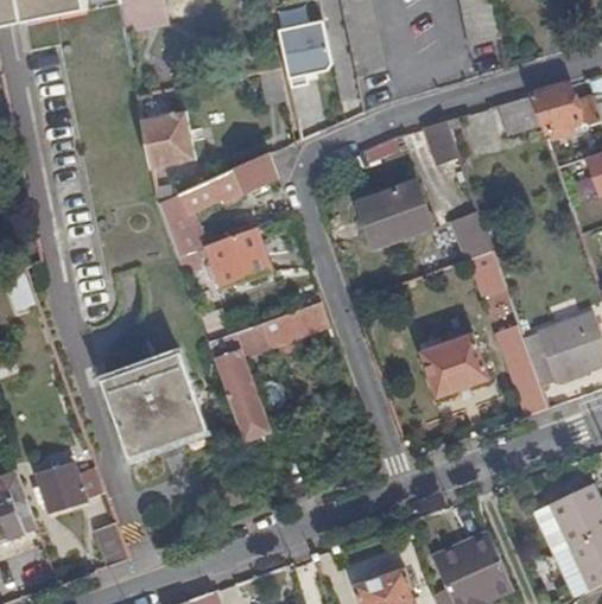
[(0,25),(23,23),(23,18),(84,7),(83,0),(0,0),(0,25)]
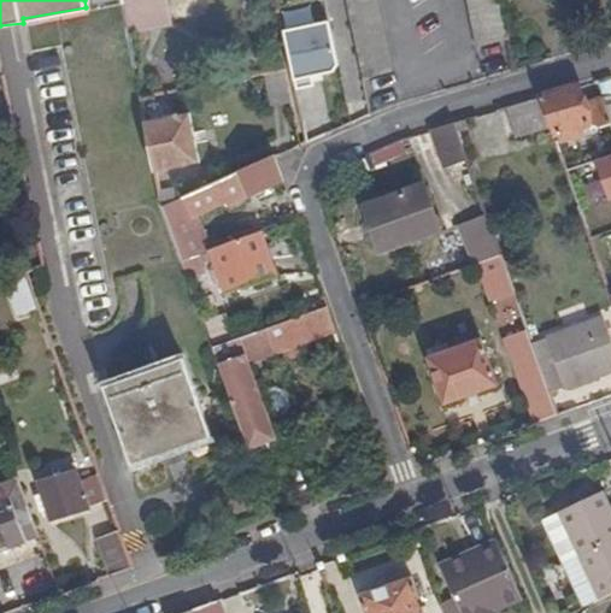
[(341,0),(359,81),(391,74),(375,0),(341,0)]
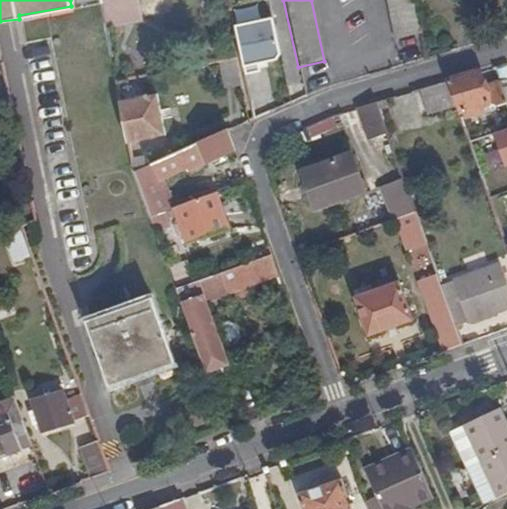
[(386,0),(394,38),(419,33),(412,0),(386,0)]
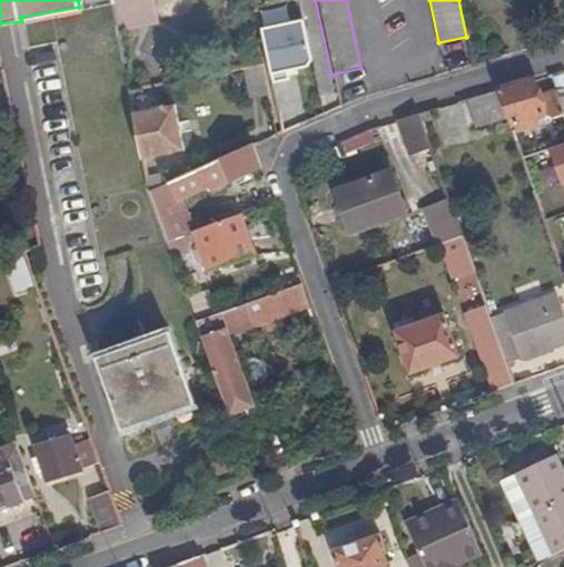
[(299,20),(256,30),(268,84),(285,80),(283,71),(304,67),(308,61),(299,20)]
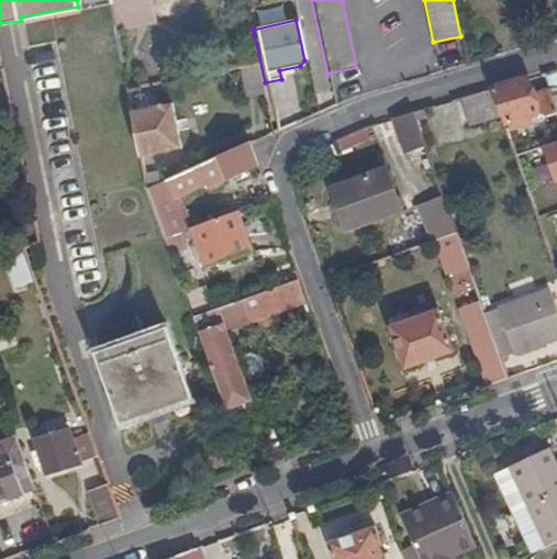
[(244,97),(260,93),(253,65),(236,68),(244,97)]
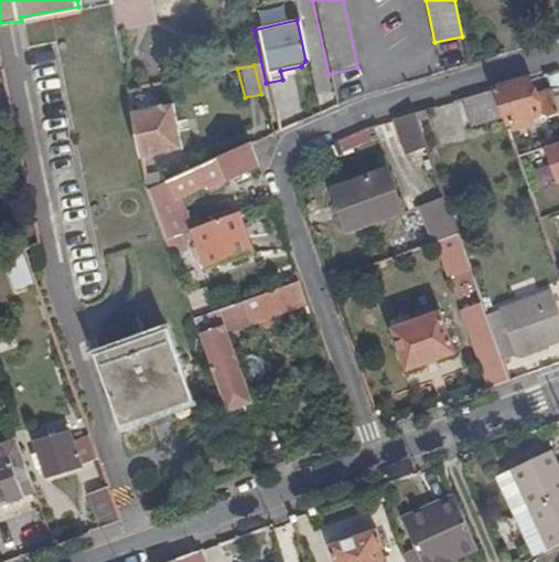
[(492,91),(501,117),(505,128),(538,117),(540,115),(543,116),(558,110),(558,86),(529,95),(525,81),(492,91)]
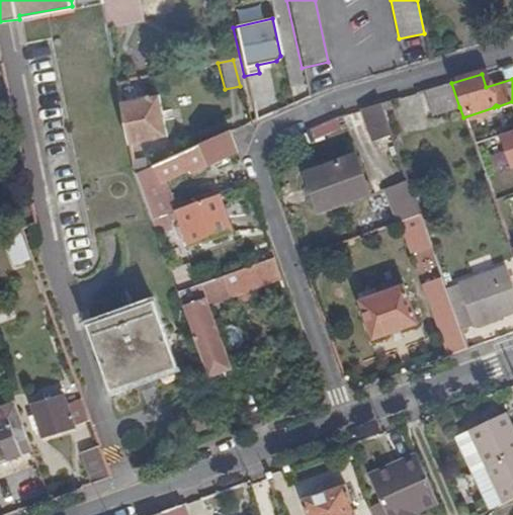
[(451,83),(422,91),(430,116),(459,107),(451,83)]
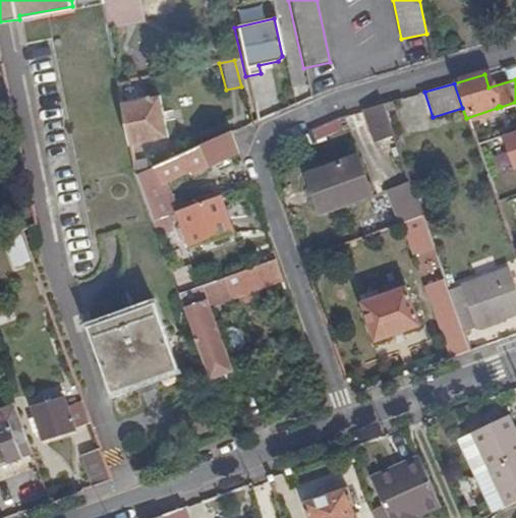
[(121,103),(129,144),(165,136),(158,97),(121,103)]
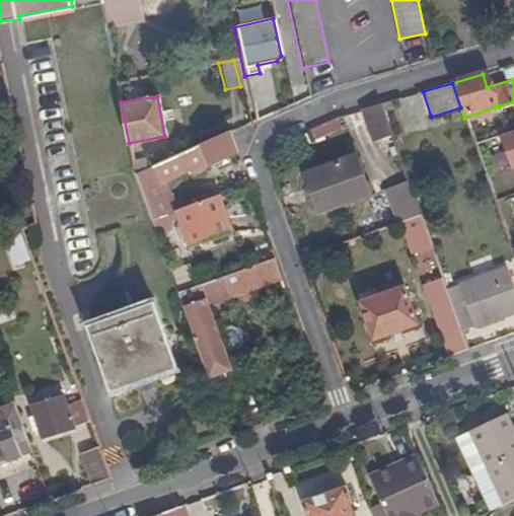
[(378,104),(360,111),(371,139),(389,134),(378,104)]
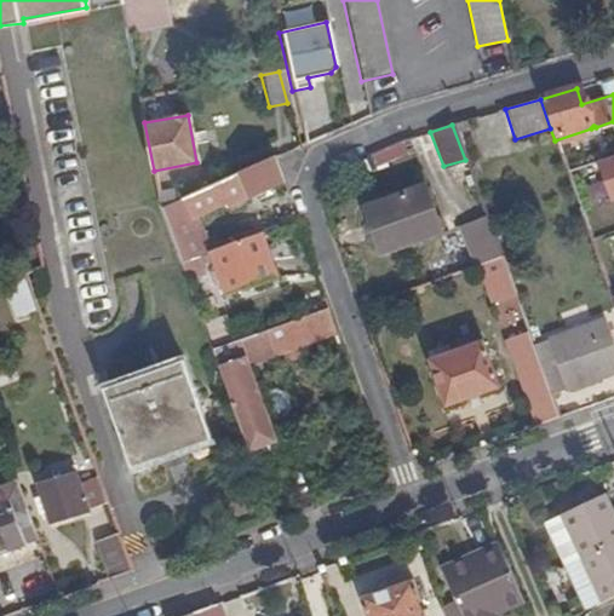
[(613,154),(596,161),(609,197),(613,195),(613,154)]
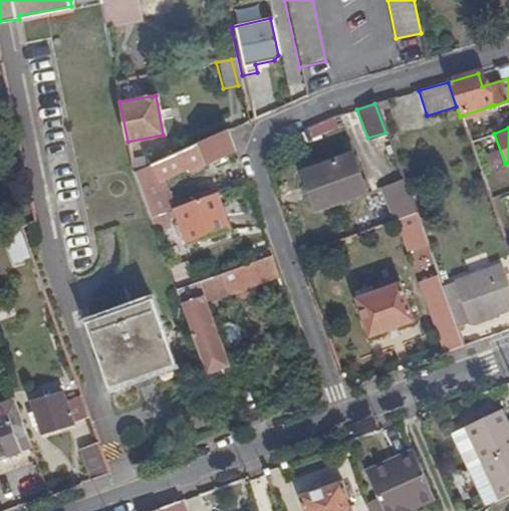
[(232,152),(225,132),(145,167),(133,173),(149,217),(169,210),(174,209),(163,178),(185,169),(187,172),(232,152)]
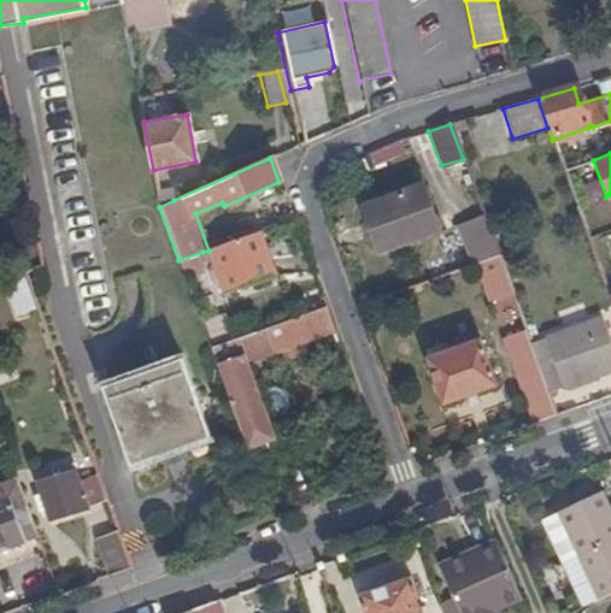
[(358,158),(350,160),(353,170),(360,165),(358,158)]
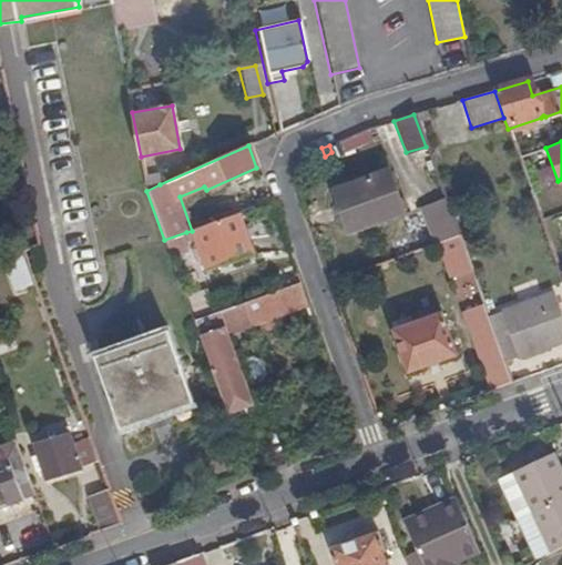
[(388,170),(333,190),(347,233),(402,213),(388,170)]
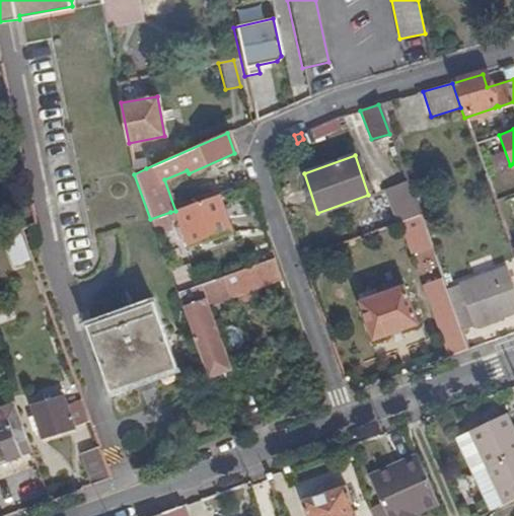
[(134,174),(146,168),(143,158),(132,161),(134,174)]
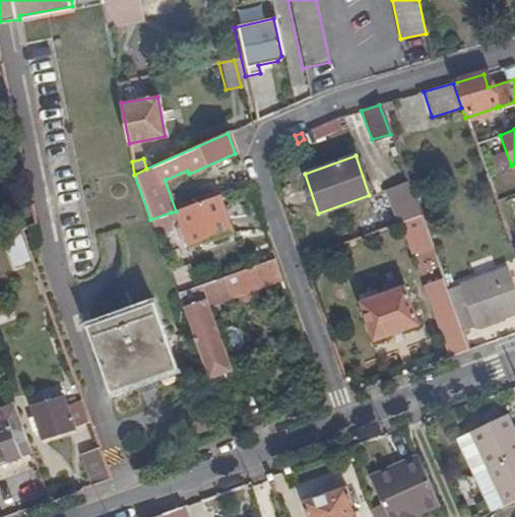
[(247,186),(244,178),(232,183),(235,190),(247,186)]
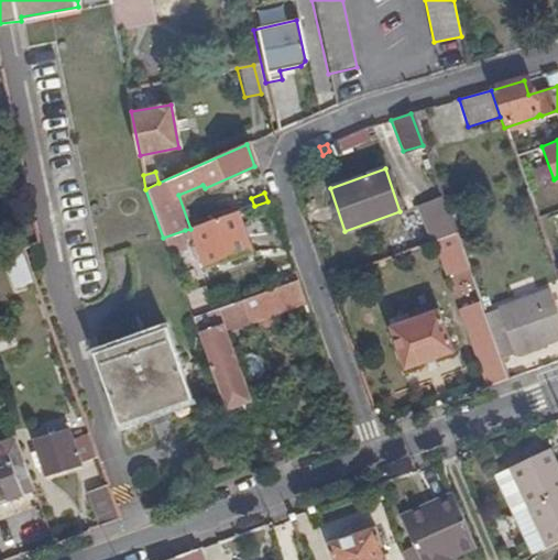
[(416,206),(430,242),(455,233),(440,196),(416,206)]
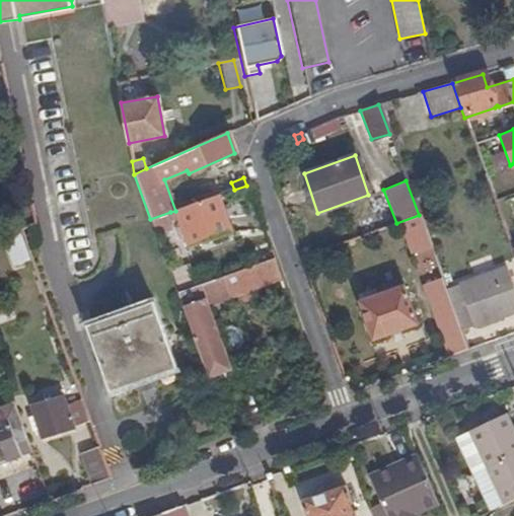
[(217,196),(175,211),(175,212),(188,246),(230,232),(217,196)]
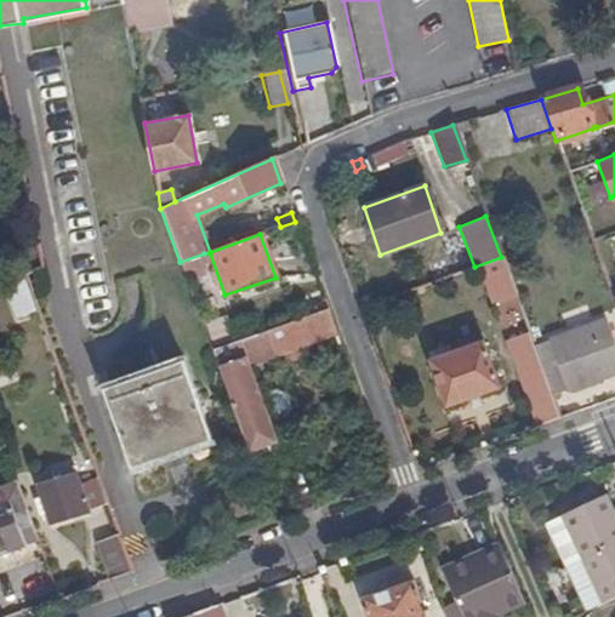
[(204,253),(180,262),(186,278),(205,272),(203,264),(208,263),(204,253)]
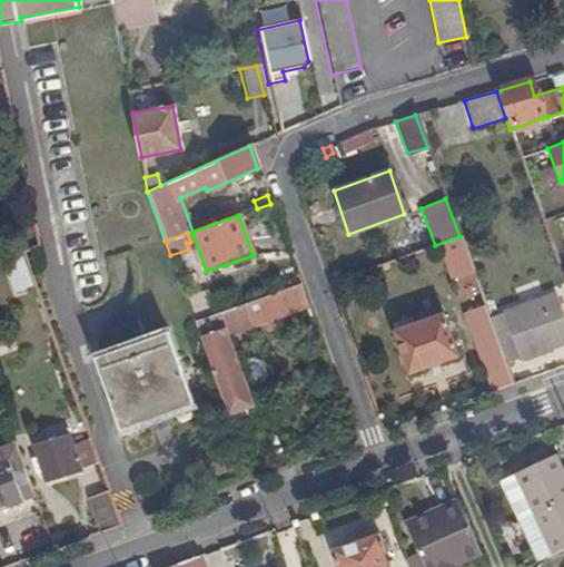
[(464,250),(462,244),(454,246),(457,257),(452,260),(456,276),(472,271),(464,250)]
